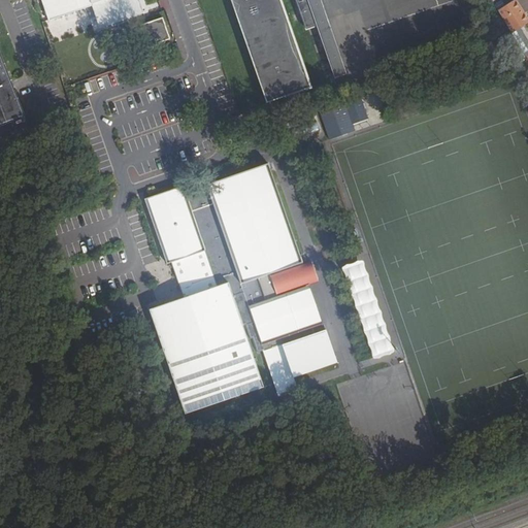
[(40,0),(47,22),(93,6),(102,31),(143,17),(137,0),(40,0)]
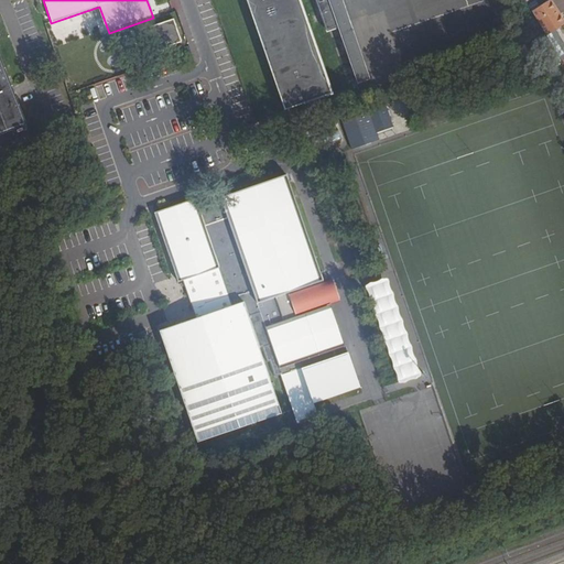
[(248,0),(286,111),(334,96),(300,0),(248,0)]
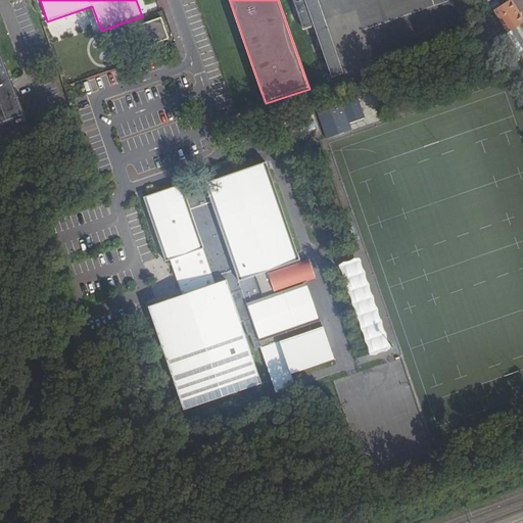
[(293,0),(303,29),(311,27),(329,79),(343,74),(317,0),(293,0)]
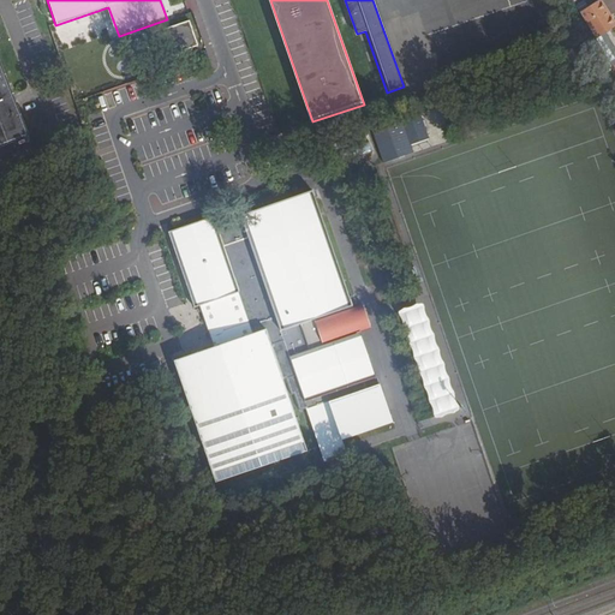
[(595,37),(596,40),(604,34),(605,34),(603,30),(614,24),(610,16),(604,7),(608,5),(604,0),(598,0),(589,6),(579,12),(595,37)]
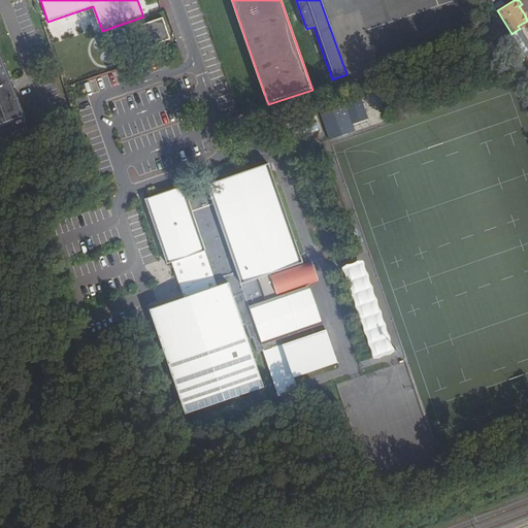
[(527,6),(523,0),(519,0),(522,4),(519,6),(524,13),(527,10),(527,6)]
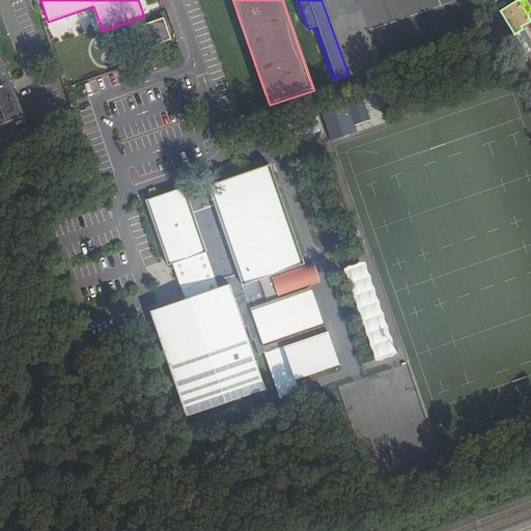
[(142,26),(150,49),(172,42),(164,19),(142,26)]
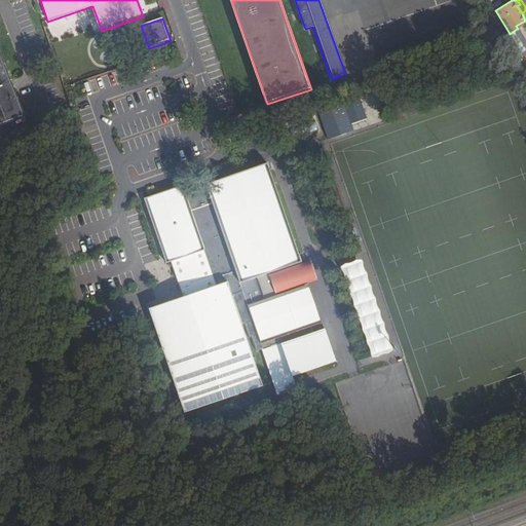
[(510,34),(515,42),(518,46),(525,41),(517,29),(510,34)]
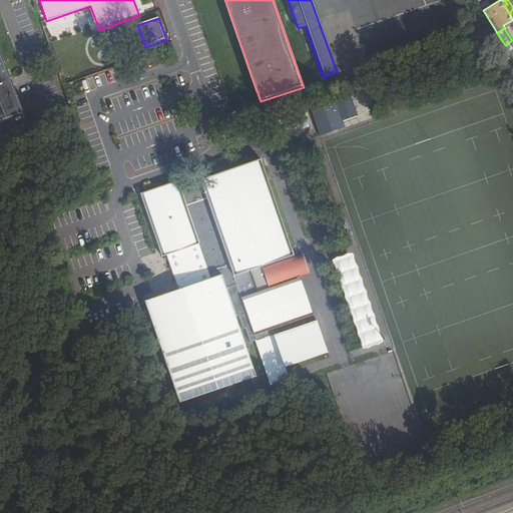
[(0,52),(0,93),(8,118),(23,112),(0,52)]
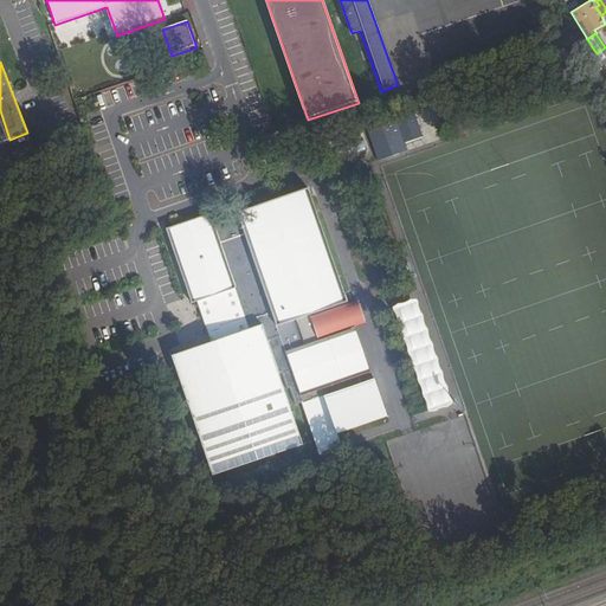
[(0,143),(10,140),(0,110),(0,143)]
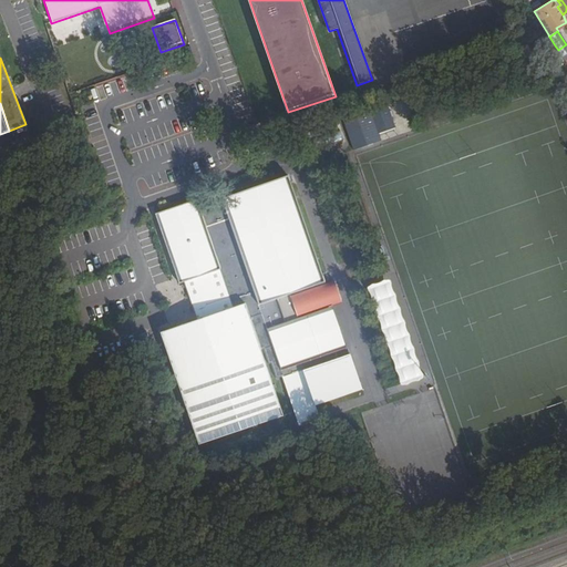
[(388,104),(343,120),(353,150),(381,141),(379,133),(395,127),(388,104)]
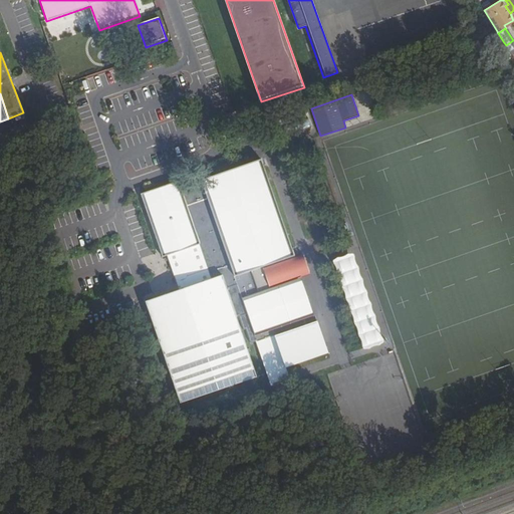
[(358,115),(343,120),(345,127),(360,121),(358,115)]
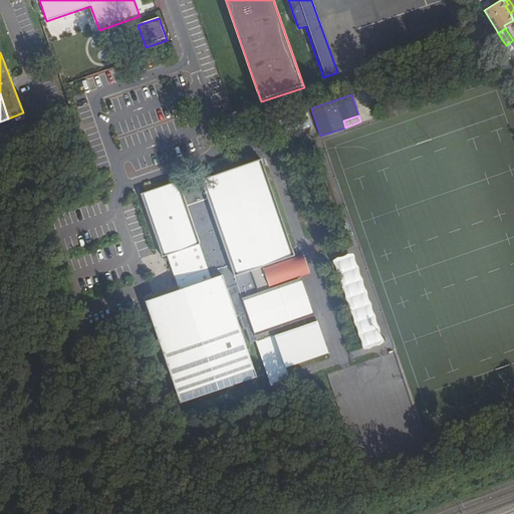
[(307,118),(295,120),(297,129),(308,126),(307,118)]
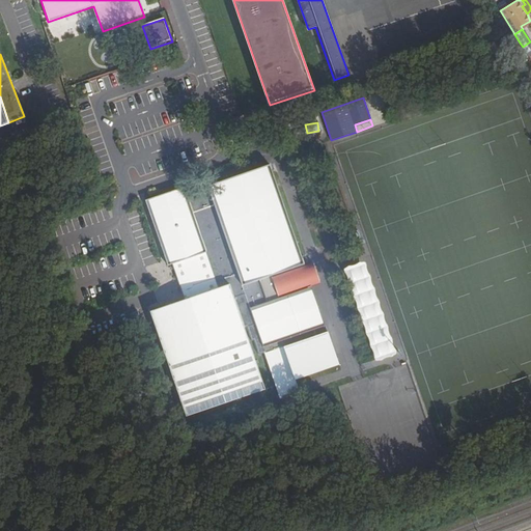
[(189,193),(187,186),(147,199),(170,264),(173,263),(186,299),(151,310),(188,415),(267,388),(246,327),(255,324),(263,346),(302,334),(281,272),(304,264),(270,165),(245,173),(244,170),(238,172),(239,175),(210,186),(216,204),(195,212),(189,193)]
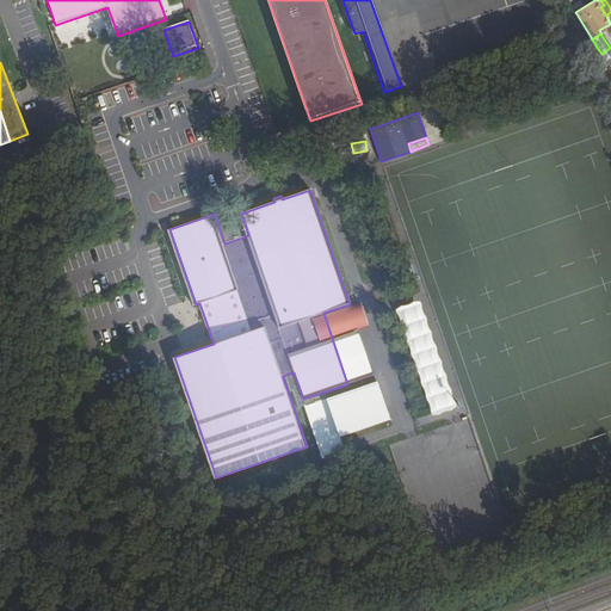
[(227,218),(217,222),(224,244),(248,235),(241,214),(239,205),(224,210),(227,218)]
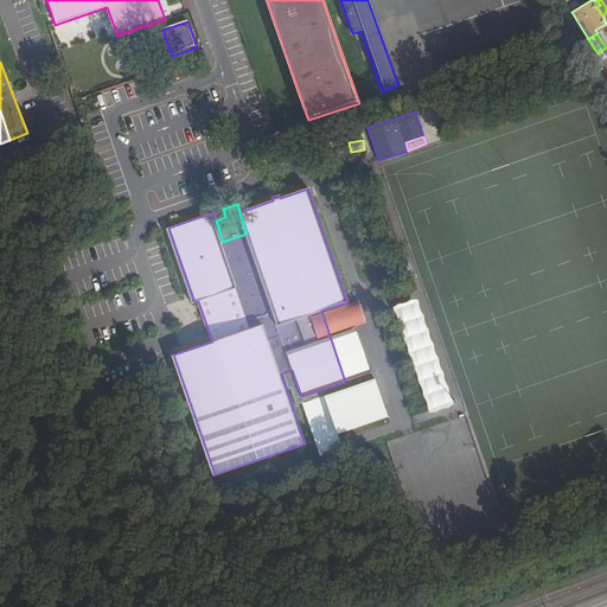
[(223,209),(213,212),(216,221),(225,217),(223,209)]
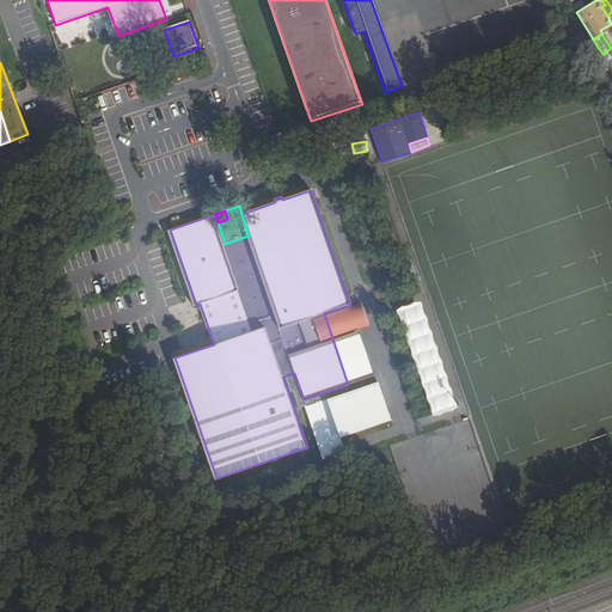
[(420,303),(398,310),(433,414),(454,407),(420,303)]
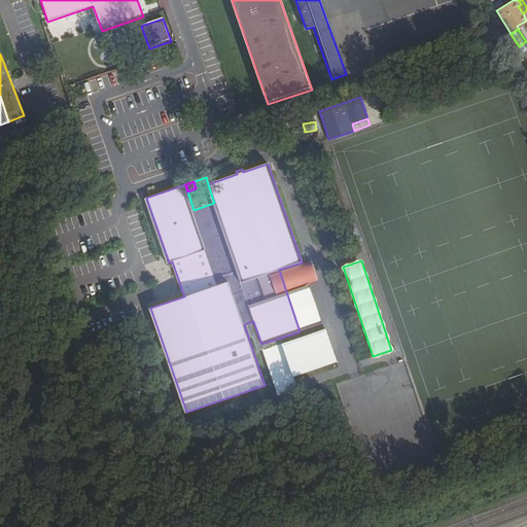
[(261,344),(274,382),(276,381),(279,392),(297,386),(294,375),(338,359),(327,327),(316,331),(314,325),(320,322),(308,285),(312,283),(321,279),(315,261),(306,265),(303,266),(302,262),(279,270),(300,331),(261,344)]
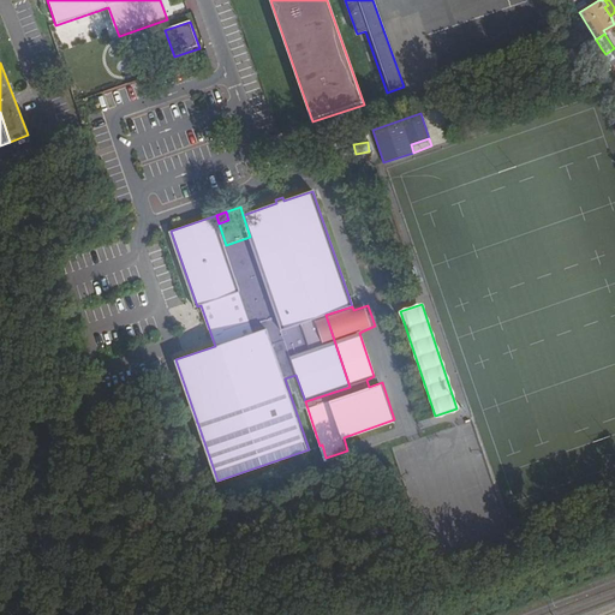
[(369,387),(382,382),(364,330),(359,333),(374,376),(366,380),(369,387)]
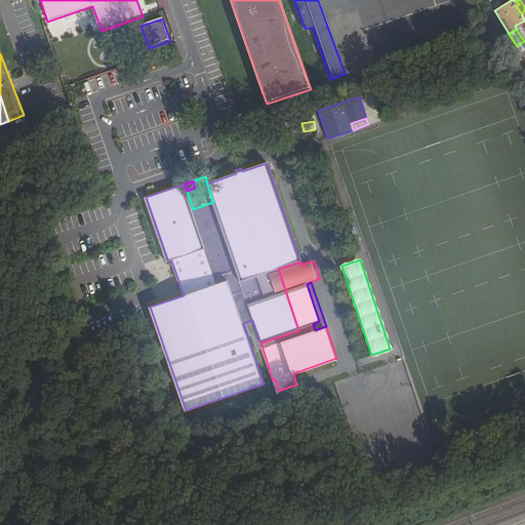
[(243,323),(264,384),(273,380),(260,342),(252,320),(243,323)]
